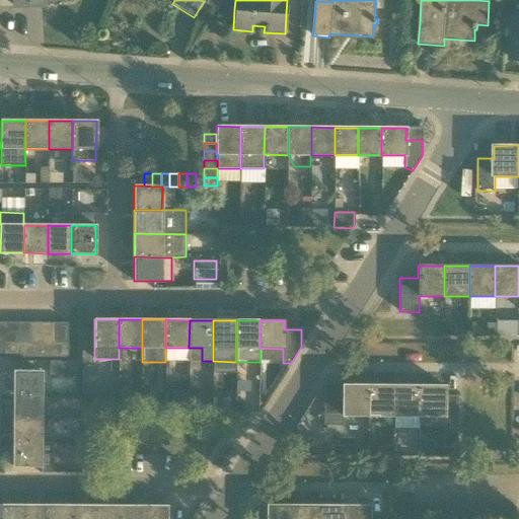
[(517,337),(517,321),(496,321),(496,337),(517,337)]
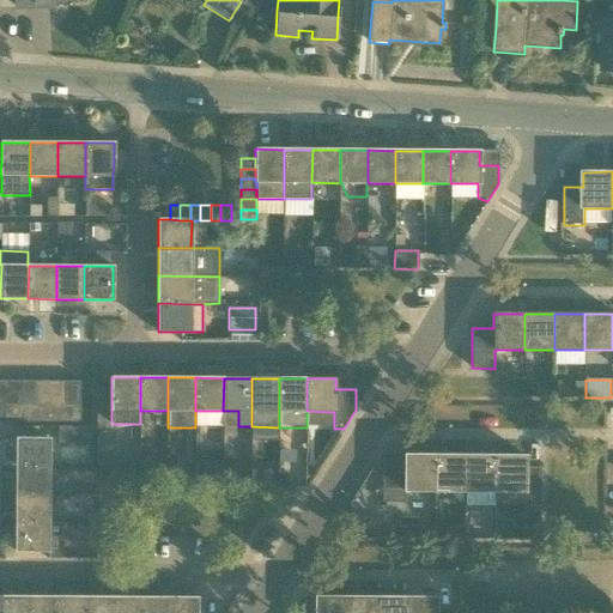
[(20,406),(20,381),(5,381),(5,406),(12,406),(20,406)]
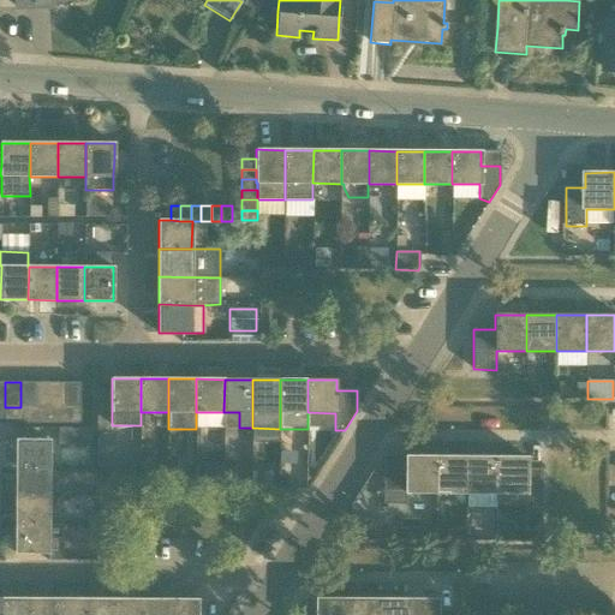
[(35,408),(35,382),(21,382),(21,407),(24,407),(35,408)]
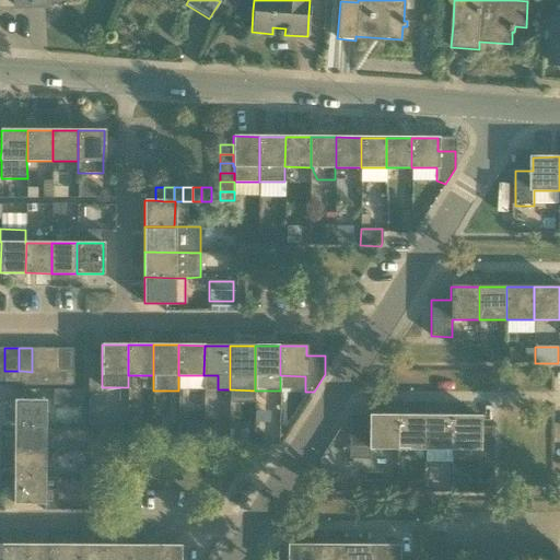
[(45,372),(46,348),(32,348),(32,372),(42,372),(45,372)]
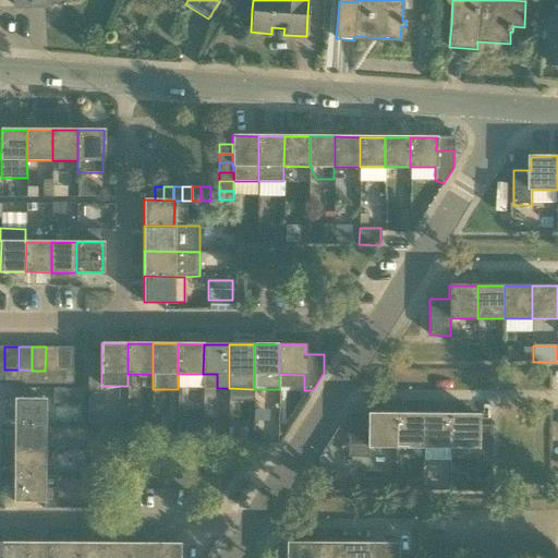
[(45,371),(52,371),(59,371),(59,348),(46,347),(45,371)]
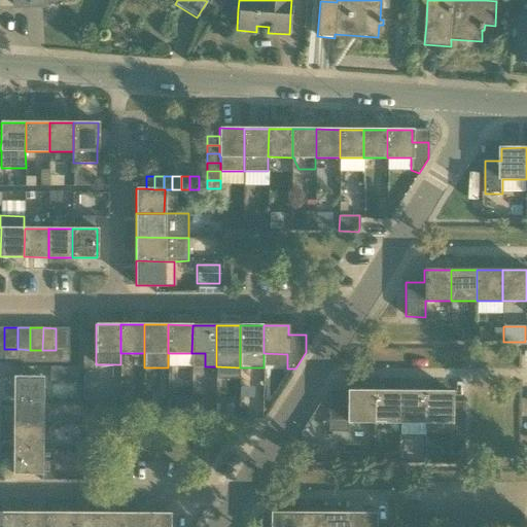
[(69,350),(69,328),(56,328),(56,350),(59,350),(69,350)]
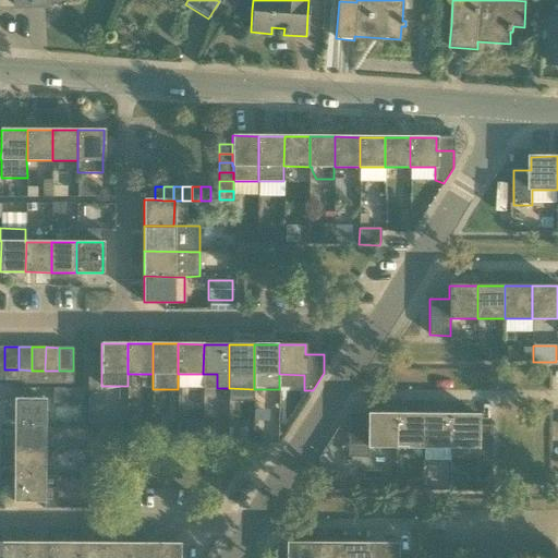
[(88,354),(88,363),(101,363),(101,354),(88,354)]
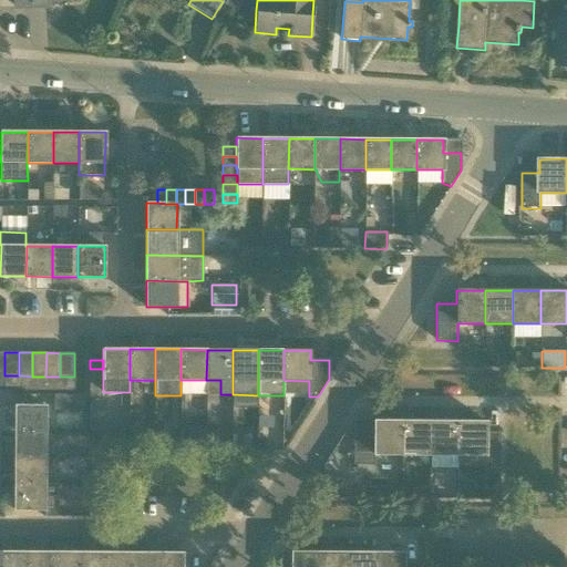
[(103,369),(90,369),(90,379),(103,379),(103,369)]
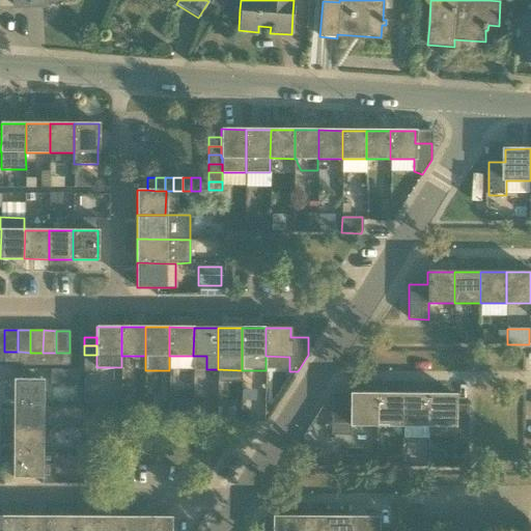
[(10,352),(4,352),(1,352),(1,365),(10,365),(10,352)]
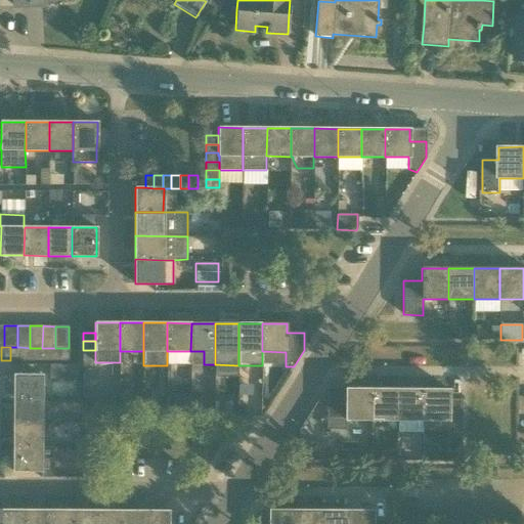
[(20,347),(17,347),(10,347),(10,360),(20,360),(20,347)]
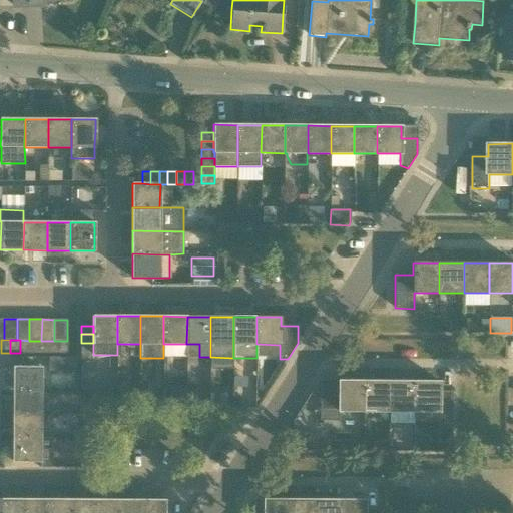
[(29,353),(29,341),(20,340),(20,353),(29,353)]
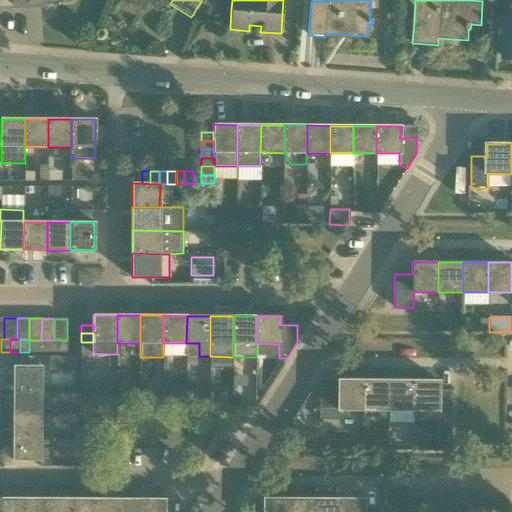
[(38,352),(38,340),(29,340),(29,352),(38,352)]
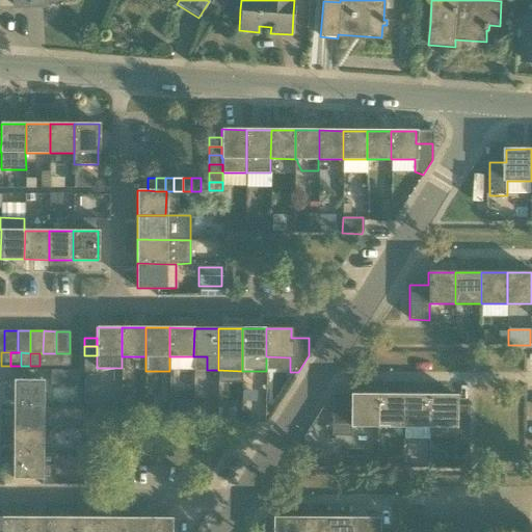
[(50,353),(43,353),(40,353),(40,366),(50,366),(50,353)]
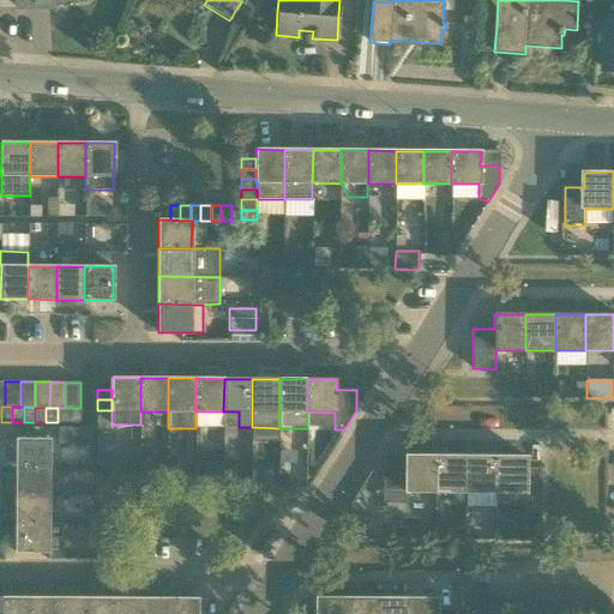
[(65,408),(58,408),(58,422),(68,422),(68,408),(65,408)]
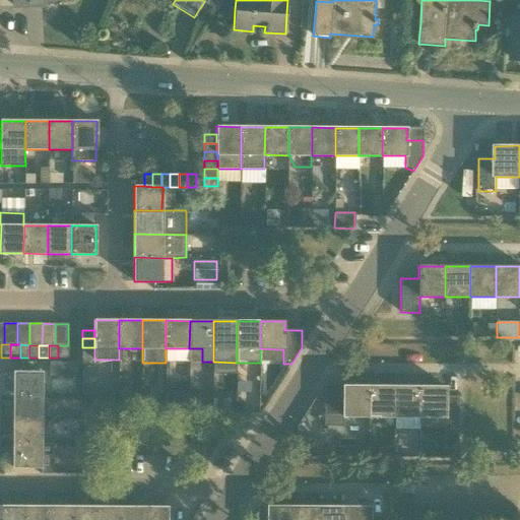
[(58,358),(67,358),(68,345),(58,345),(58,358)]
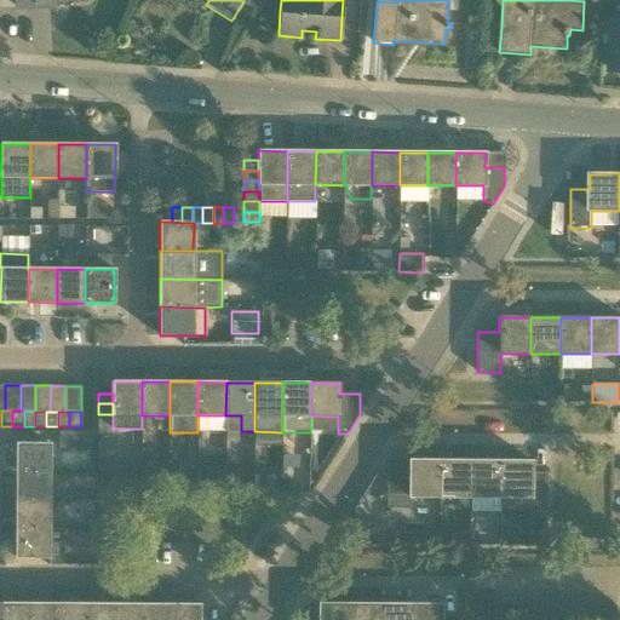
[(98,414),(98,418),(98,424),(113,424),(113,415),(113,414),(98,414)]
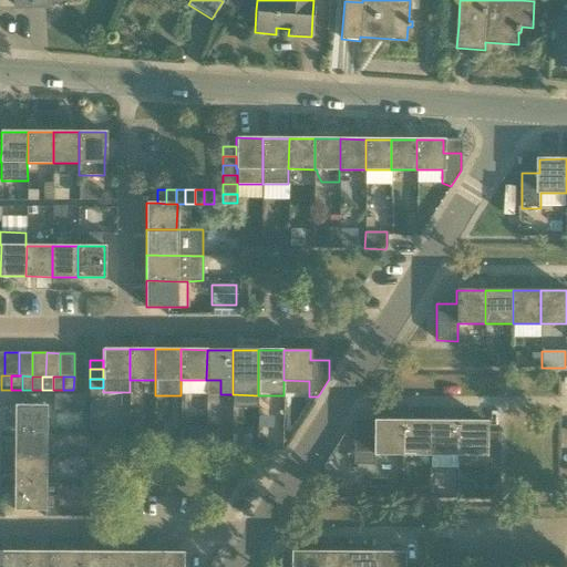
[(90,388),(90,394),(89,398),(103,398),(103,392),(103,388),(90,388)]
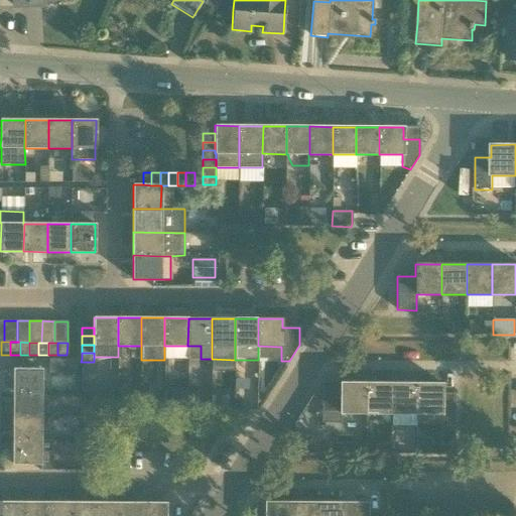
[(77,359),(48,359),(48,373),(77,373),(77,359)]
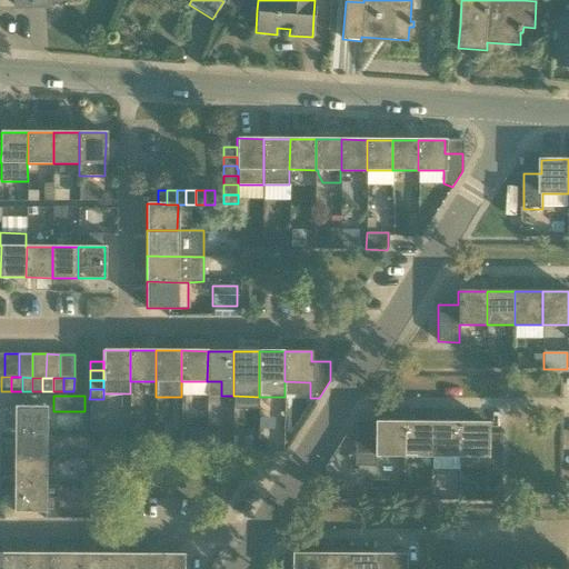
[(15,407),(15,433),(45,433),(46,407),(15,407)]
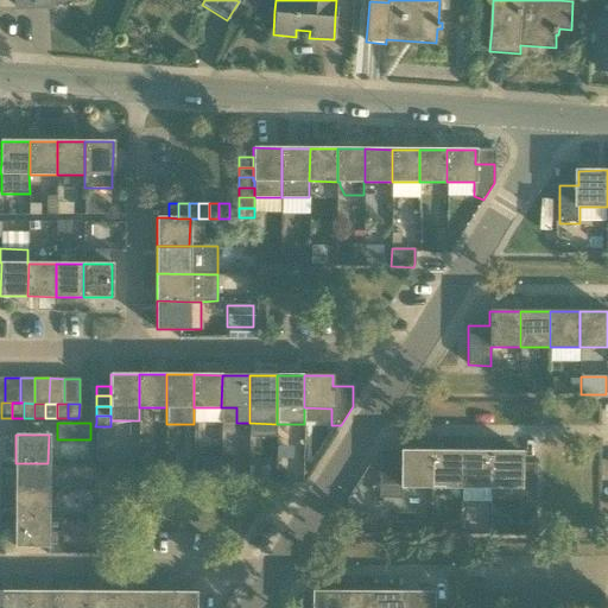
[(400,487),(431,488),(431,451),(400,451),(400,466),(379,466),(379,499),(400,499),(400,487)]
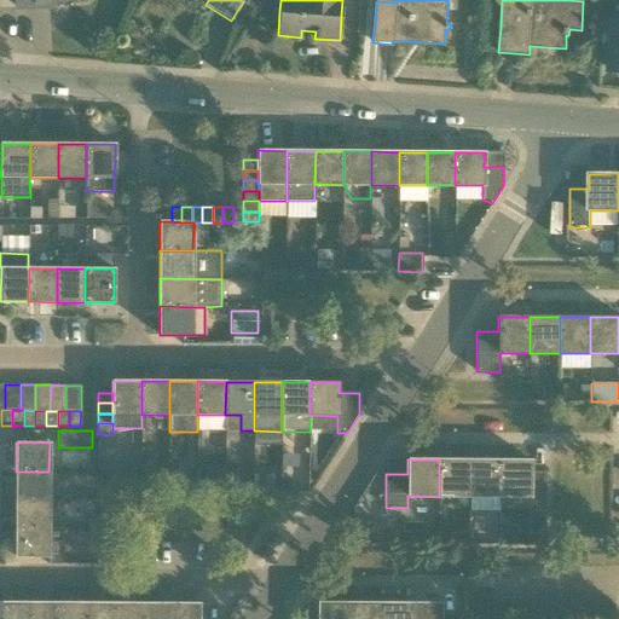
[(469,497),(469,460),(439,460),(439,497),(469,497)]
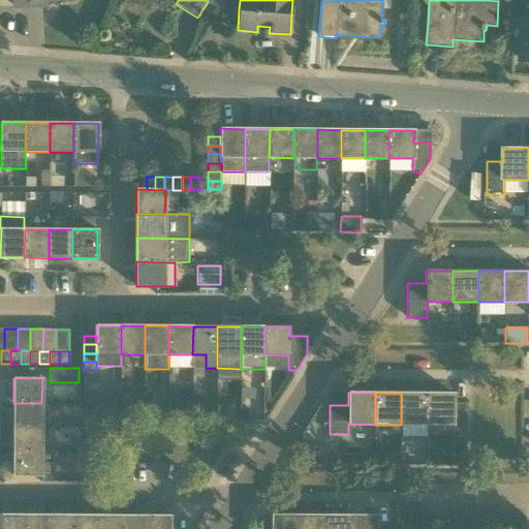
[(427,425),(427,393),(401,393),(401,425),(427,425)]
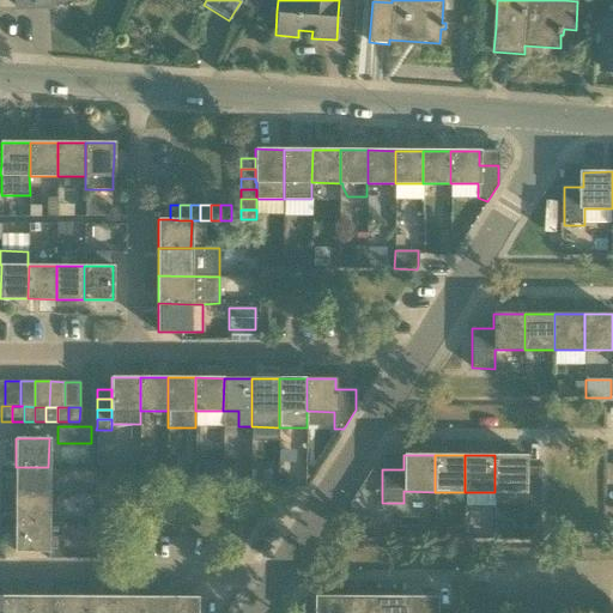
[(495,492),(501,492),(525,492),(526,492),(526,487),(526,478),(526,467),(526,456),(495,455),(495,492)]
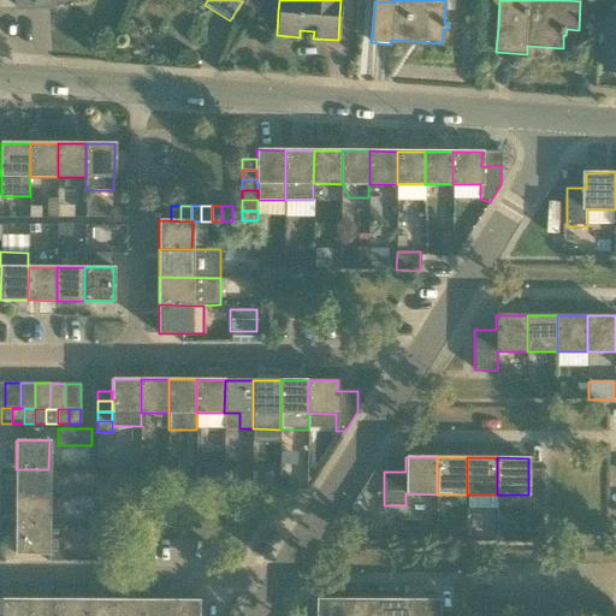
[(48,469),(16,469),(16,497),(48,497),(48,469)]
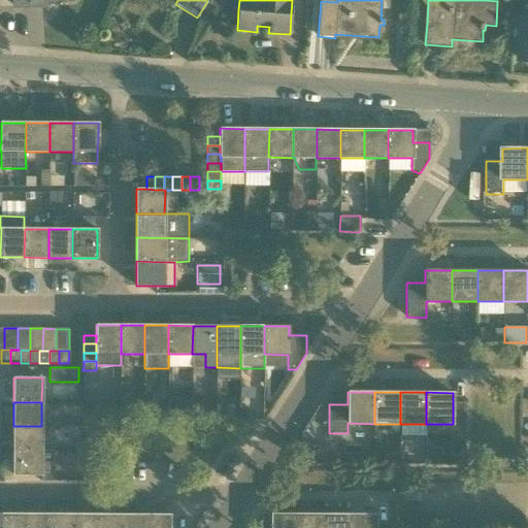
[(465,411),(465,402),(453,402),(453,411),(465,411)]
